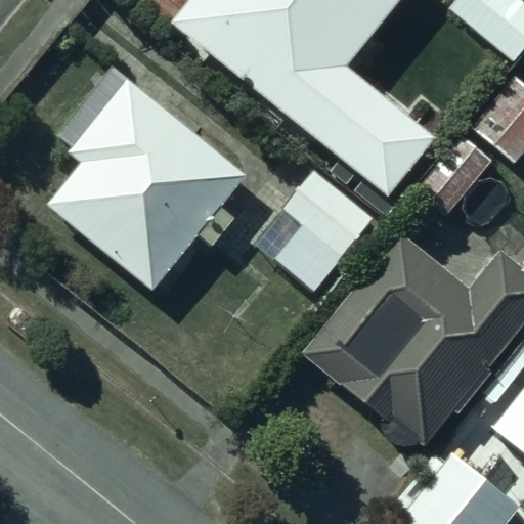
[(399,0),(185,0),(168,22),(382,194),(427,139),(342,71),(399,0)]
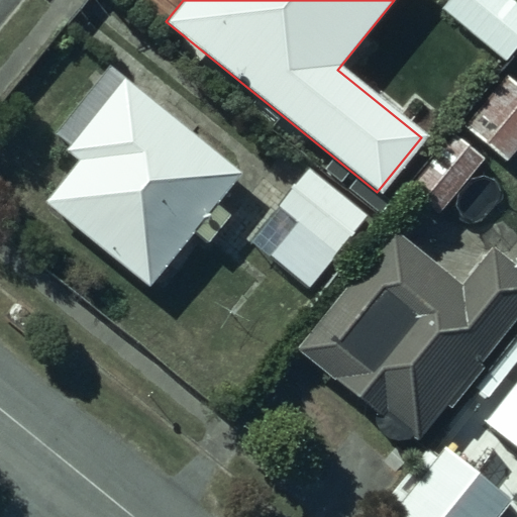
[(516,45),(516,0),(447,0),(442,8),(505,61),(516,45)]
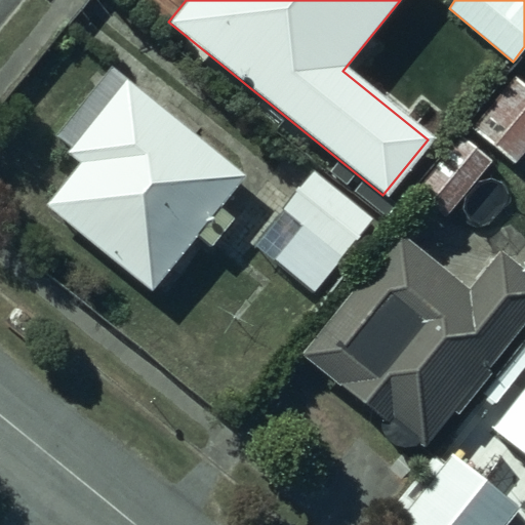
[(484,110),(468,126),(514,165),(524,151),(524,84),(516,77),(503,90),(494,85),(480,105),(484,110)]
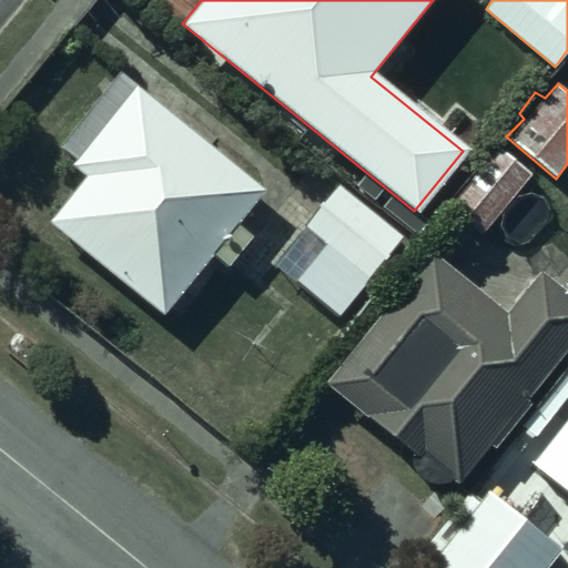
[(279,206),(133,90),(74,161),(98,184),(68,237),(180,323),(279,206)]
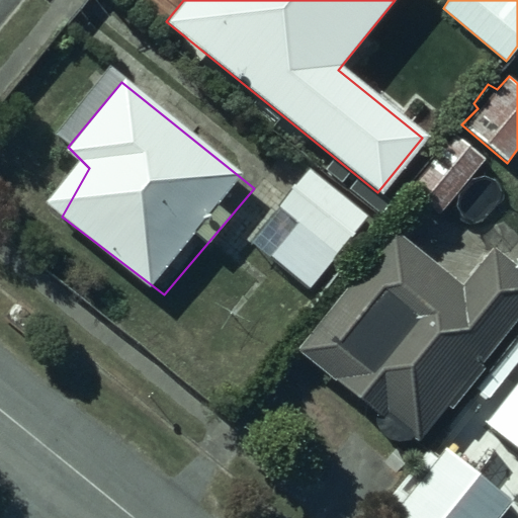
[(381,221),(309,164),(250,239),(323,295),(381,221)]
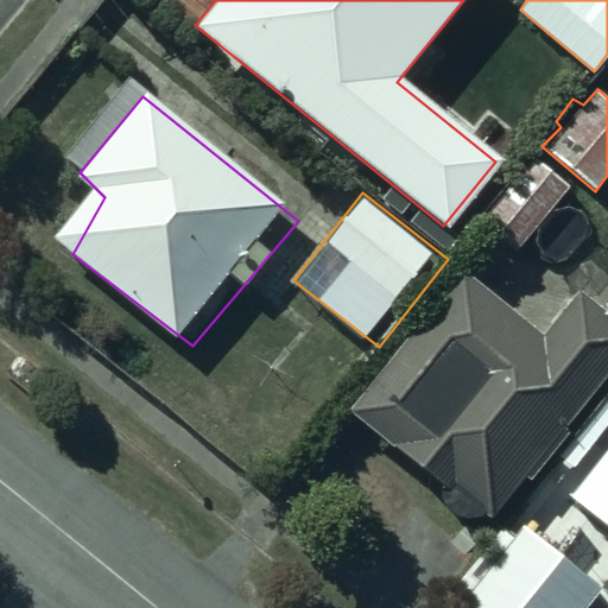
[(542,350),(466,290),(356,425),(489,532),(607,384),(607,317),(584,299),(542,350)]
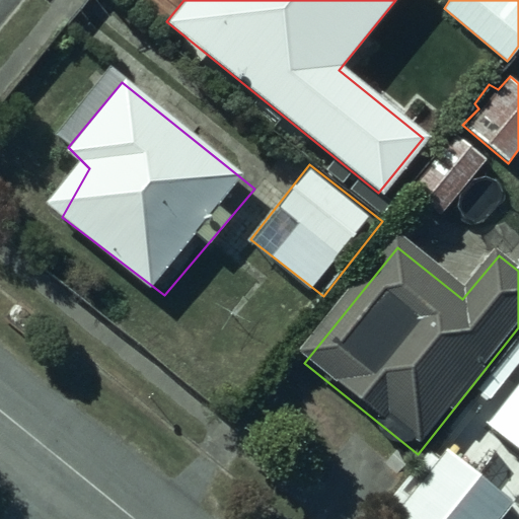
[(498,518),(513,499),(445,446),(390,517),(393,518),(498,518)]
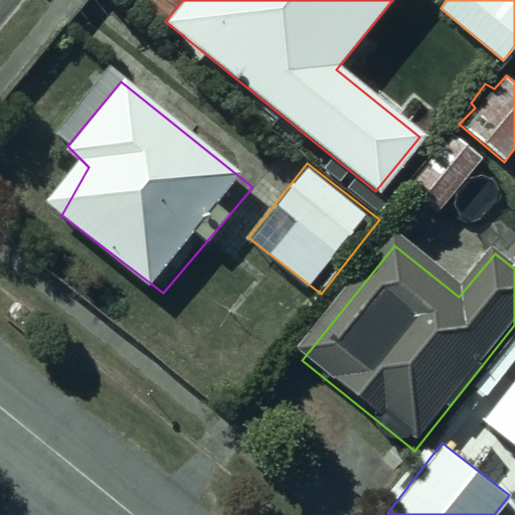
All buildings are outlined.
